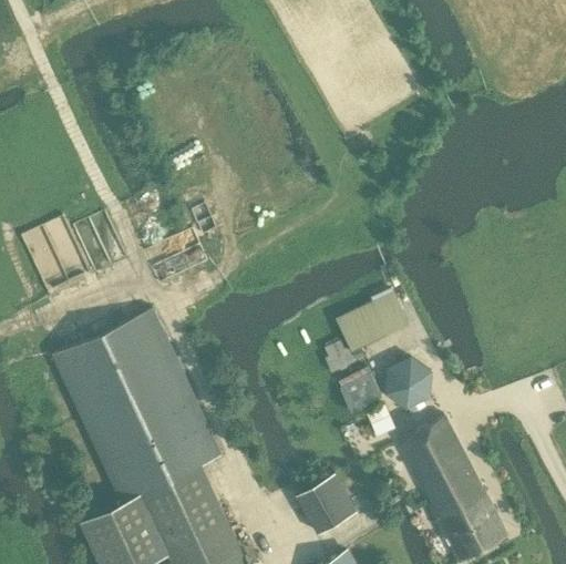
[(371,303),(337,319),(353,351),(387,336),(371,303)]
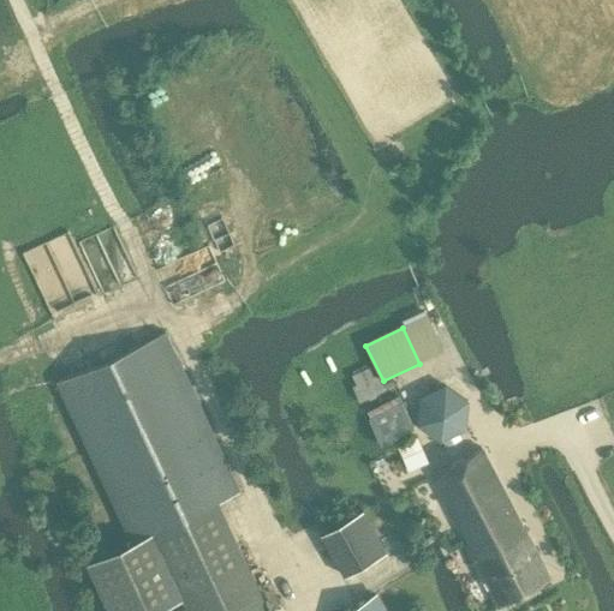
[(57,384),(131,545),(88,565),(108,610),(161,610),(184,600),(189,610),(270,610),(220,504),(242,495),(166,334),(57,384)]
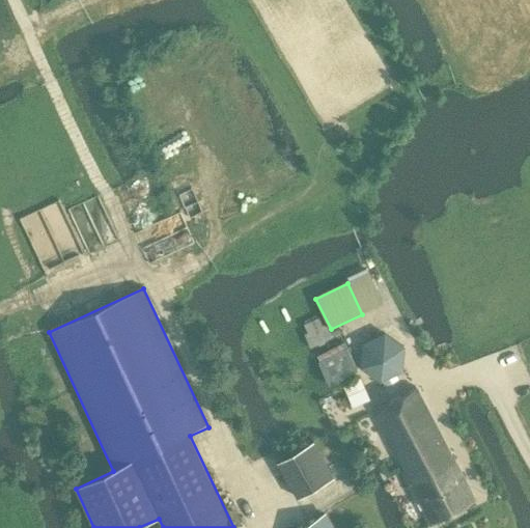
[(311,350),(333,339),(327,326),(324,327),(319,320),(304,326),(308,334),(305,336),(311,350)]
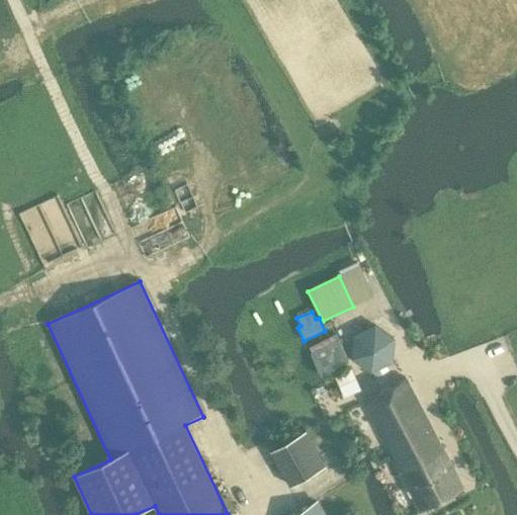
[(353,337),(351,360),(371,374),(394,364),(396,340),(375,327),(353,337)]
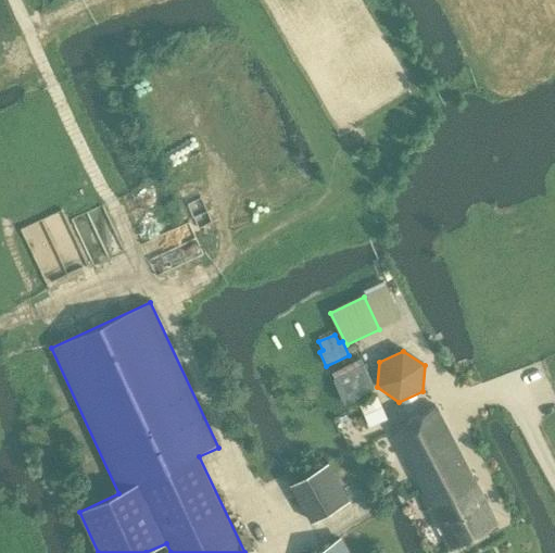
[(335,382),(345,403),(375,388),(364,366),(335,381),(335,382)]
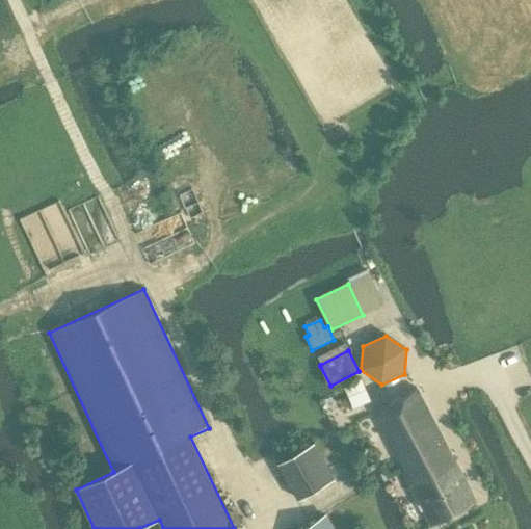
[(375,413),(403,468),(404,470),(441,452),(441,453),(448,449),(417,391),(375,413)]
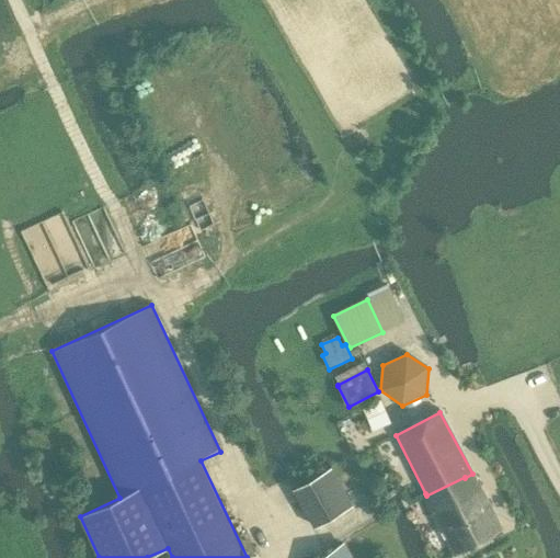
[(353,507),(331,467),(293,489),(313,528),(353,507)]
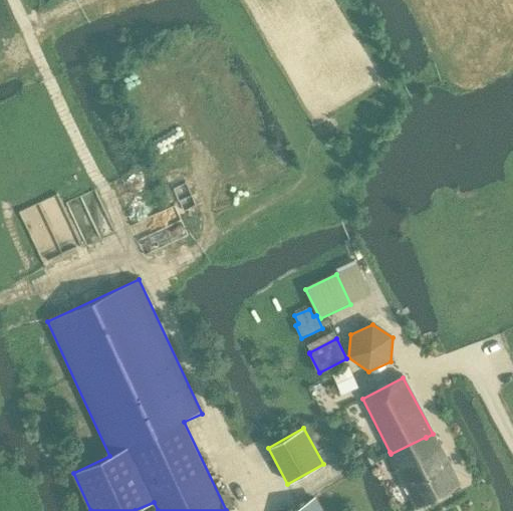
[(459,485),(433,434),(426,438),(426,437),(391,454),(399,468),(419,507),(459,485)]
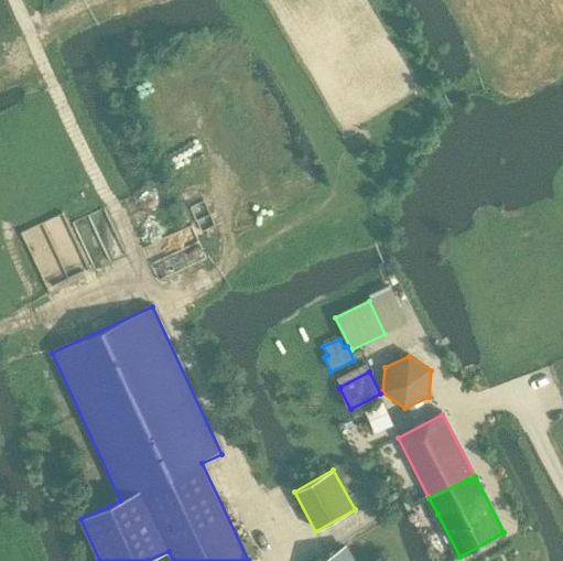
[(349,560),(345,551),(324,560),(349,560)]
